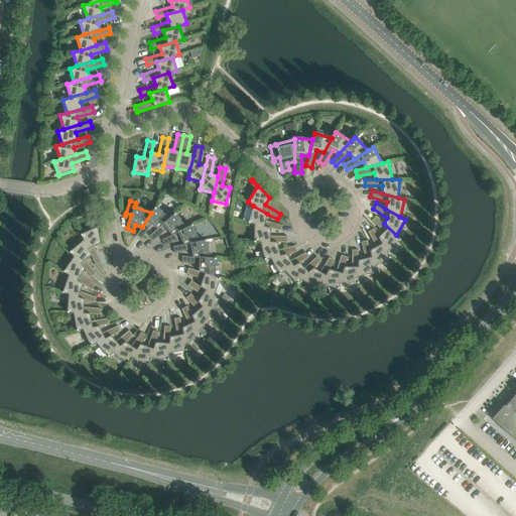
[(266,221),(267,214),(253,206),(248,223),(254,225),(270,229),(280,232),(282,226),(266,221)]
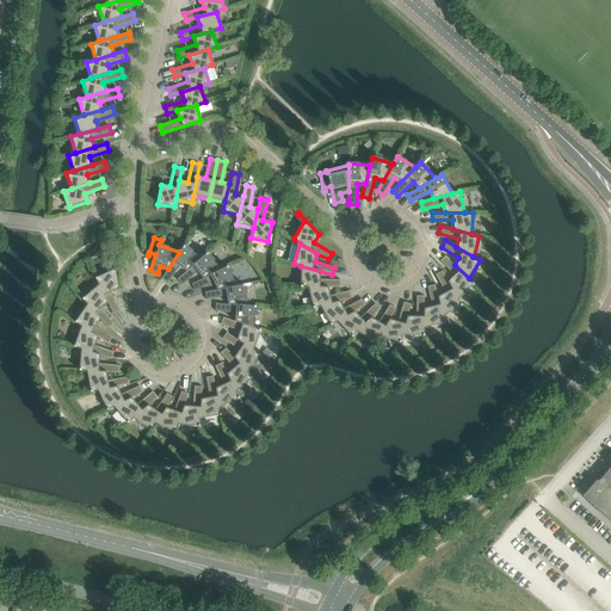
[(186,271),(201,258),(184,246),(179,252),(168,269),(161,279),(167,283),(179,266),(186,271)]
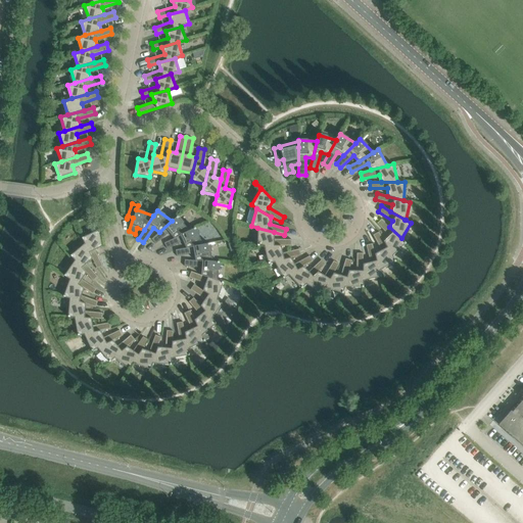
[(174,238),(189,230),(177,217),(172,221),(159,232),(151,239),(155,244),(169,233),(174,238)]
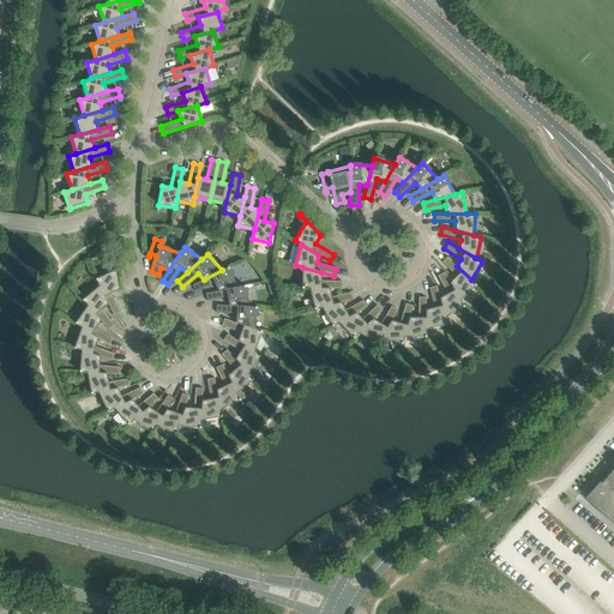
[(457,277),(451,283),(461,300),(476,286),(471,280),(457,266),(447,257),(443,263),(457,277)]
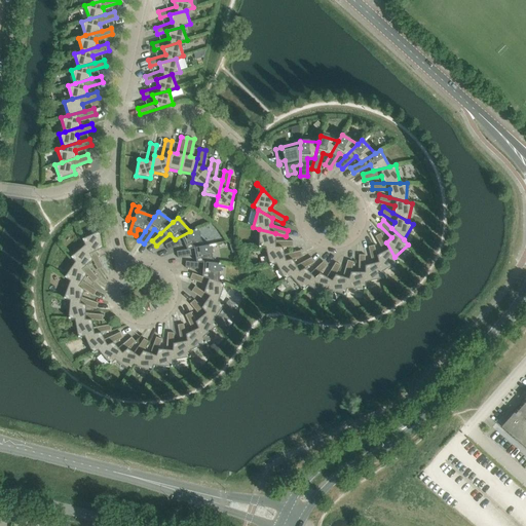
[(187,250),(203,246),(195,229),(190,232),(190,231),(175,239),(165,245),(167,251),(184,242),(187,250)]
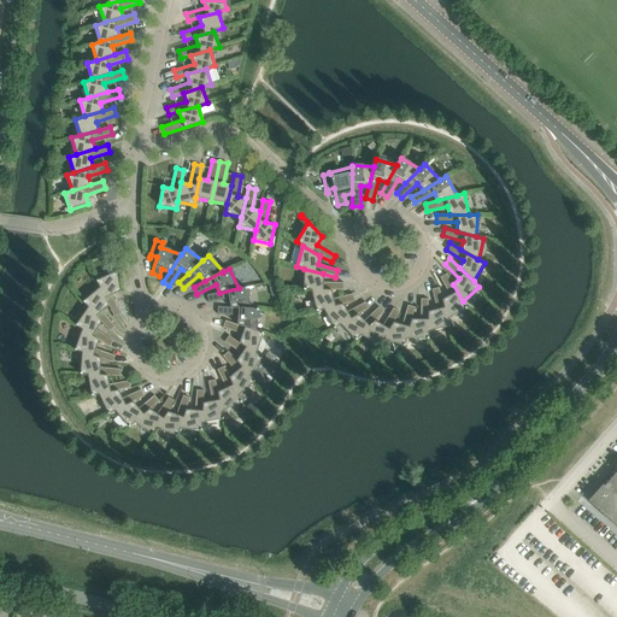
[(311,291),(331,291),(344,291),(344,282),(323,282),(323,274),(304,269),(304,291),(311,291)]
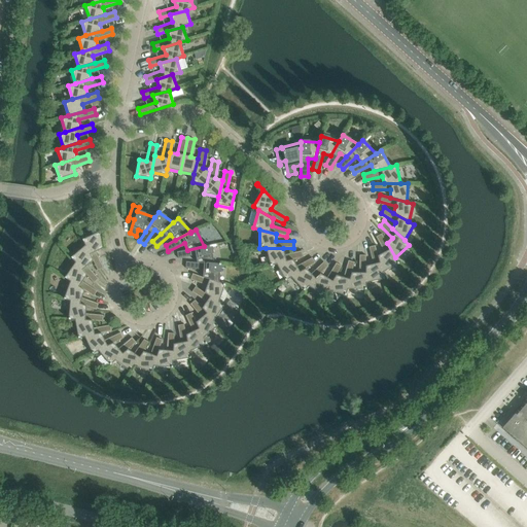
[(82,240),(85,246),(93,260),(98,271),(103,268),(96,251),(103,248),(100,232),(82,240)]
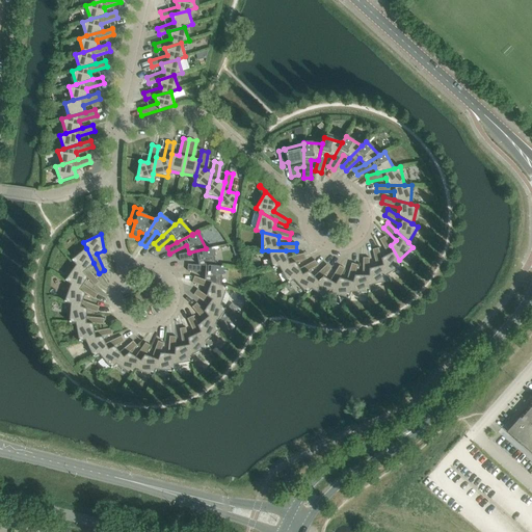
[(388,255),(381,259),(386,275),(402,266),(399,260),(391,245),(384,236),(379,239),(388,255)]
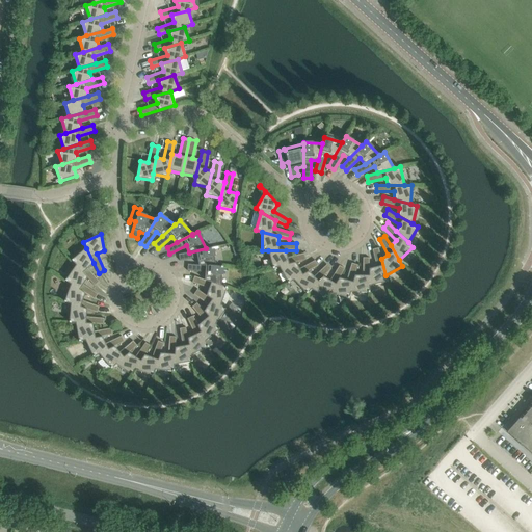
[(198,265),(216,265),(212,247),(206,248),(189,253),(179,255),(180,261),(197,258),(198,265)]
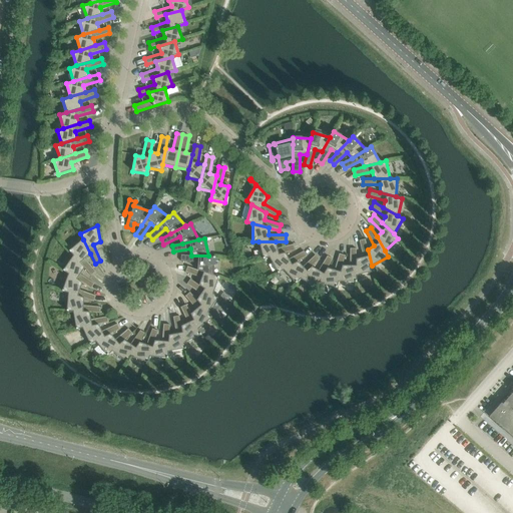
[(372,266),(368,249),(365,238),(359,240),(363,258),(356,259),(356,276),(374,272),(372,266)]
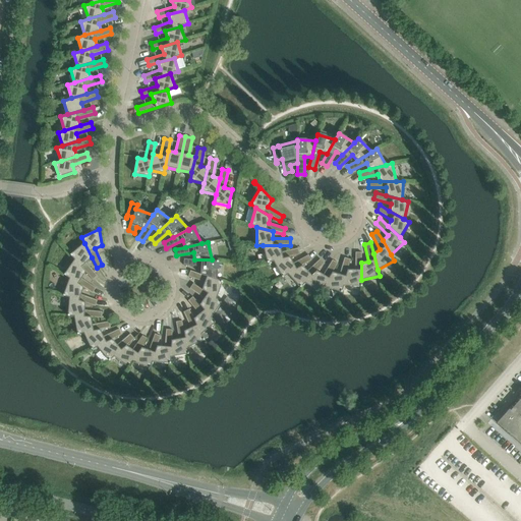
[(87,263),(92,257),(84,243),(70,254),(74,259),(85,272),(93,280),(98,276),(87,263)]
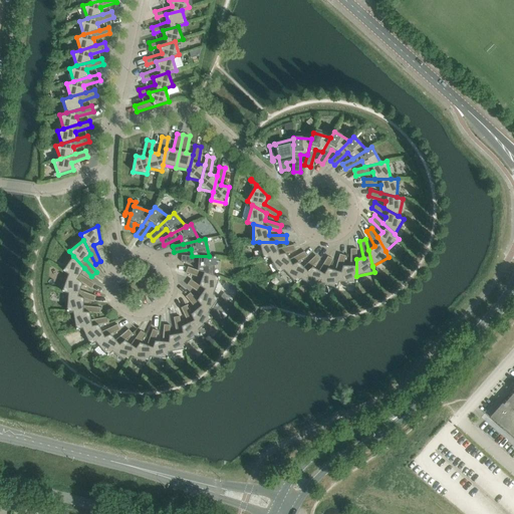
[(277,249),(276,242),(259,242),(263,259),(269,258),(285,253),(296,251),(294,245),(277,249)]
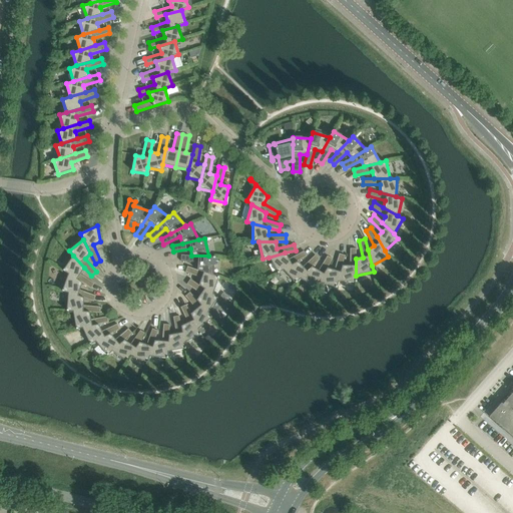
[(350,266),(342,266),(338,282),(356,282),(356,276),(356,259),(356,248),(350,248),(350,266)]
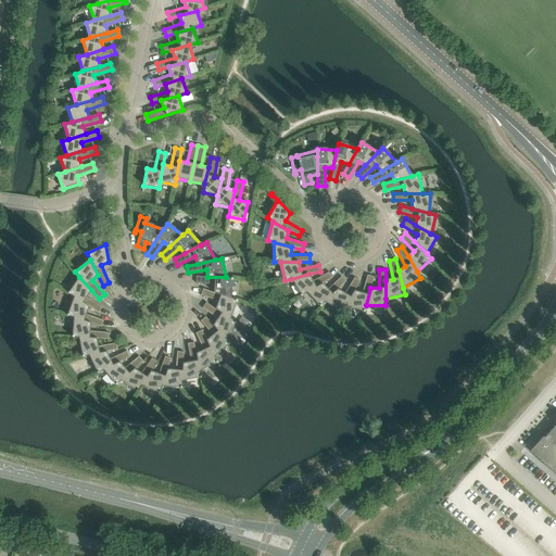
[(307,292),(323,283),(332,278),(329,272),(313,281),(308,274),(291,279),(301,297),(307,292)]
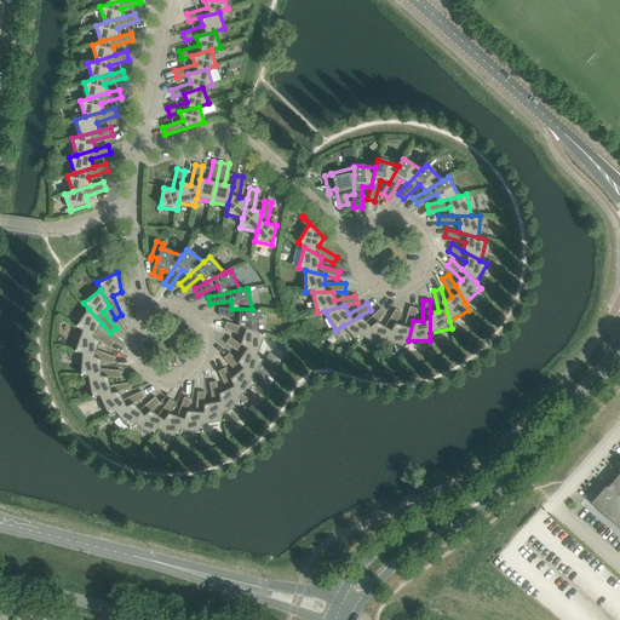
[(408,340),(413,321),(417,309),(409,306),(403,326),(395,323),(385,342),(407,348),(408,340)]
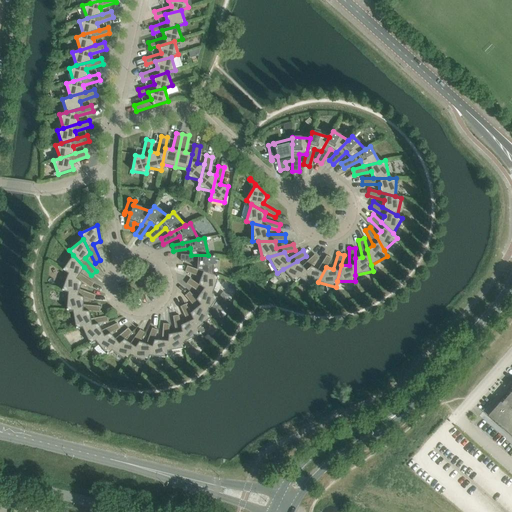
[(197,269),(212,274),(214,256),(208,256),(208,255),(191,255),(181,254),(180,260),(197,262),(197,269)]
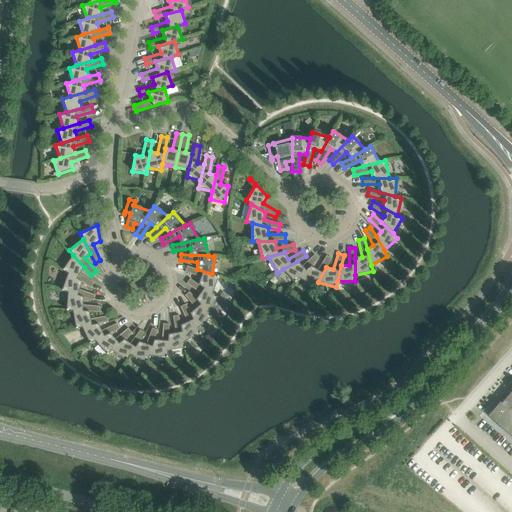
[(302,266),(297,261),(283,269),(295,282),(300,278),(311,266),(319,259),(314,254),(302,266)]
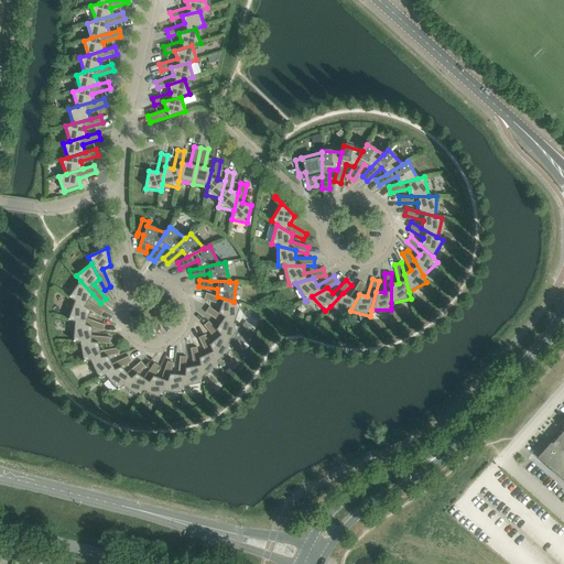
[(93,294),(80,281),(69,297),(75,301),(90,311),(99,317),(104,312),(88,301),(93,294)]
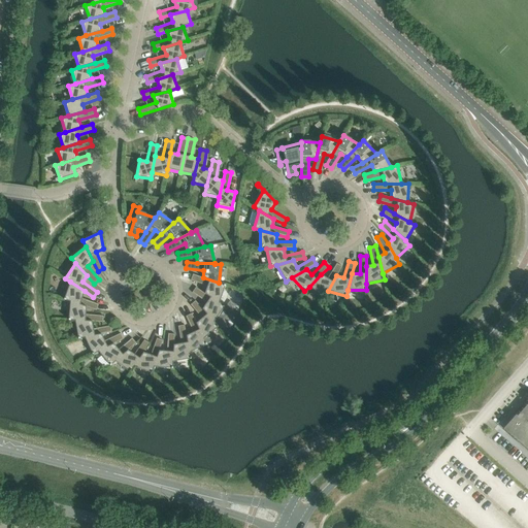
[(327,278),(321,274),(309,287),(325,296),(328,291),(336,275),(342,266),(336,263),(327,278)]
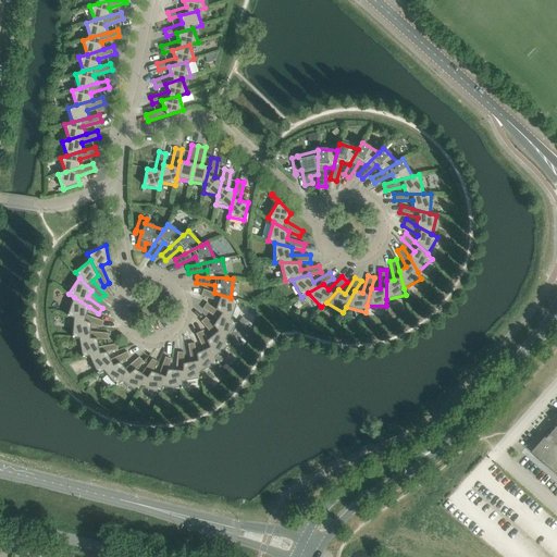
[(215,309),(231,319),(237,300),(231,298),(214,293),(203,289),(201,296),(219,301),(215,309)]
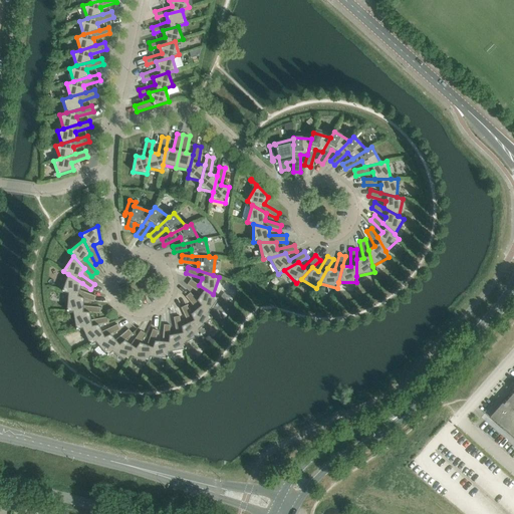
[(82,283),(68,274),(62,291),(68,293),(84,299),(93,302),(96,296),(79,290),(82,283)]
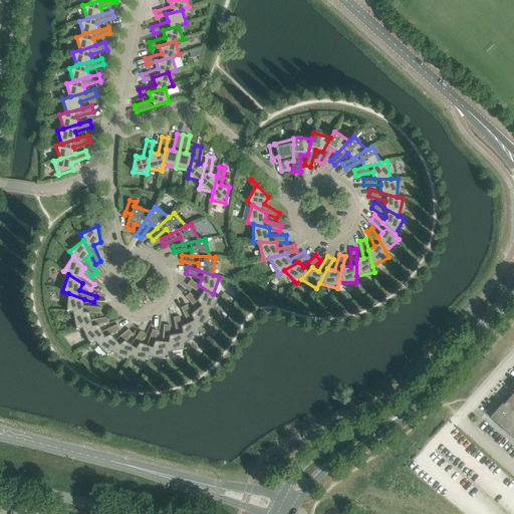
[(197,300),(208,312),(219,298),(213,294),(199,285),(191,279),(187,284),(201,294),(197,300)]
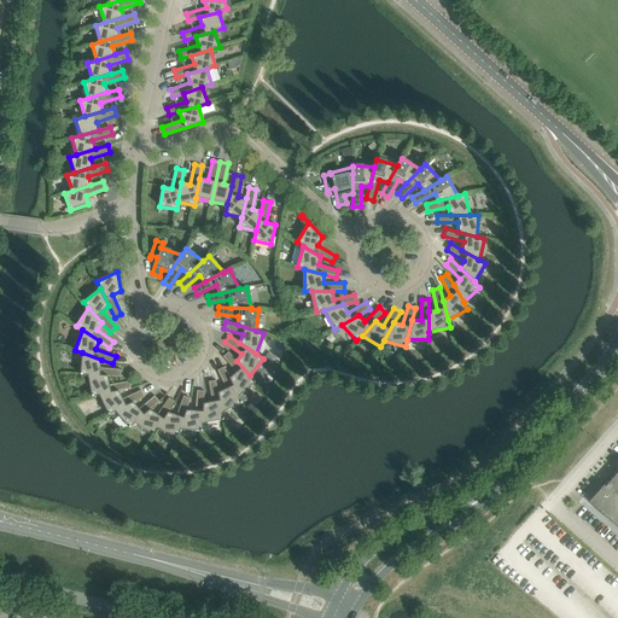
[(229,378),(239,396),(255,382),(250,377),(250,375),(237,361),(228,351),(223,356),(237,373),(229,378)]
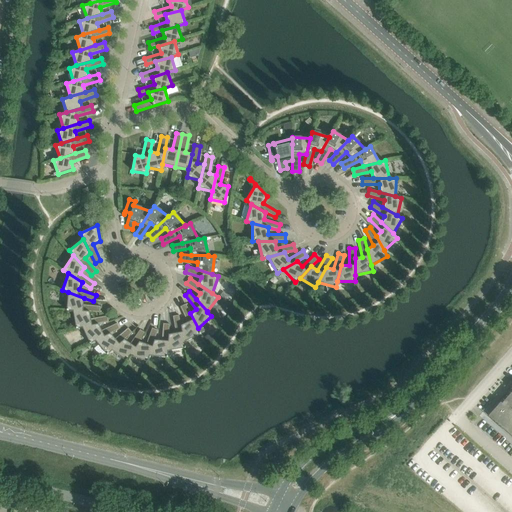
[(84,298),(68,292),(66,310),(73,311),(89,312),(100,312),(100,306),(83,305),(84,298)]
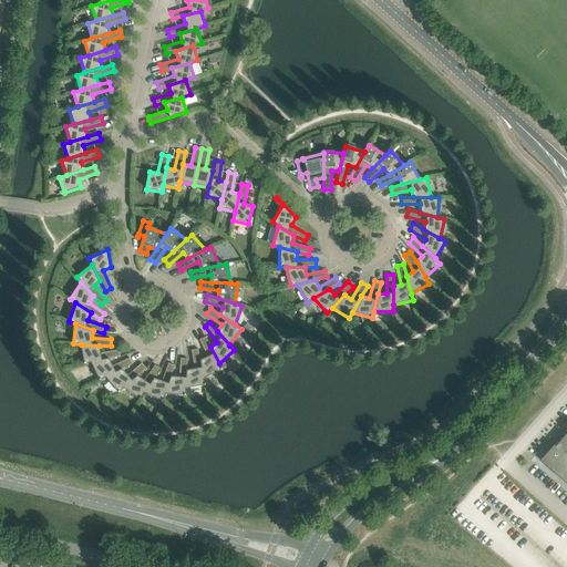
[(200,360),(204,378),(222,370),(219,363),(210,347),(206,337),(199,340),(207,357),(200,360)]
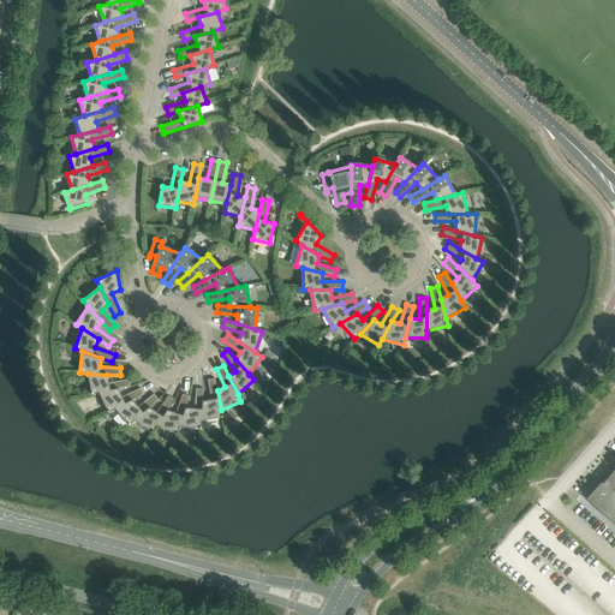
[(107,375),(88,374),(91,394),(99,393),(118,389),(130,387),(129,380),(108,383),(107,375)]
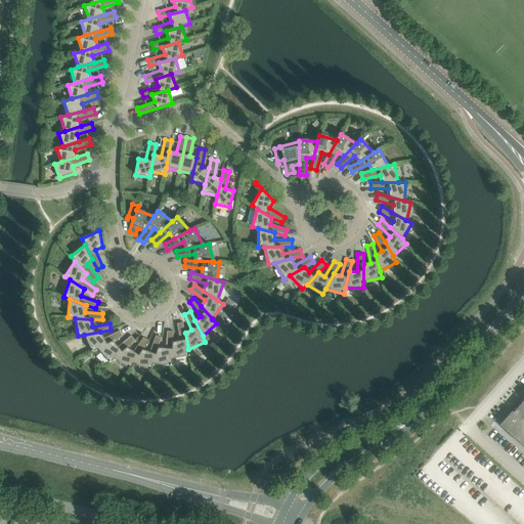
[(172,342),(172,359),(189,356),(188,349),(185,333),(183,322),(176,323),(179,341),(172,342)]
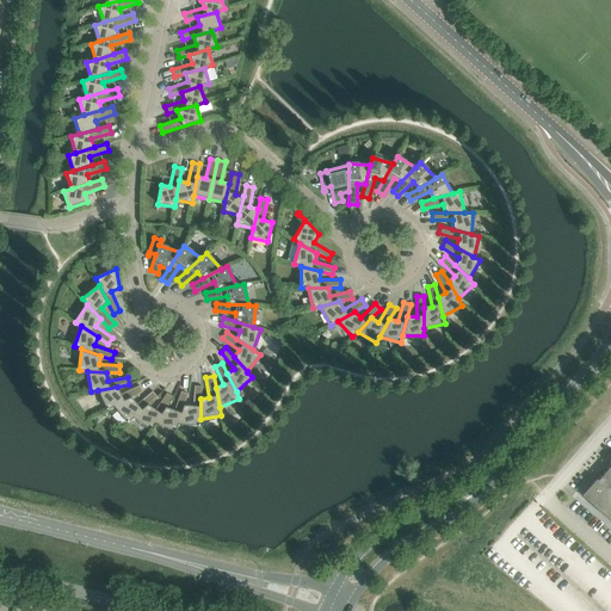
[(117,387),(98,390),(107,411),(113,407),(131,397),(143,393),(140,386),(121,394),(117,387)]
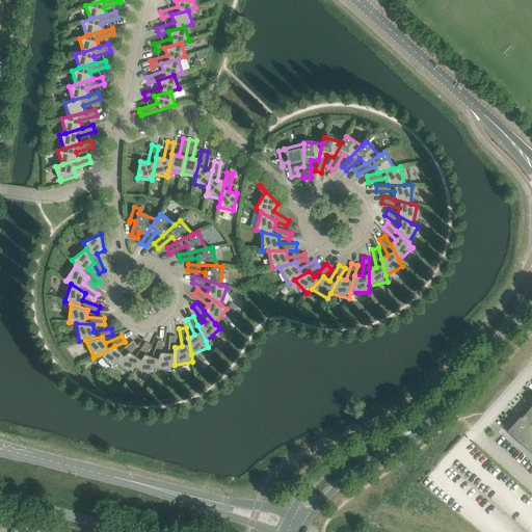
[(160,353),(155,370),(174,371),(175,365),(175,347),(176,337),(169,336),(167,353),(160,353)]
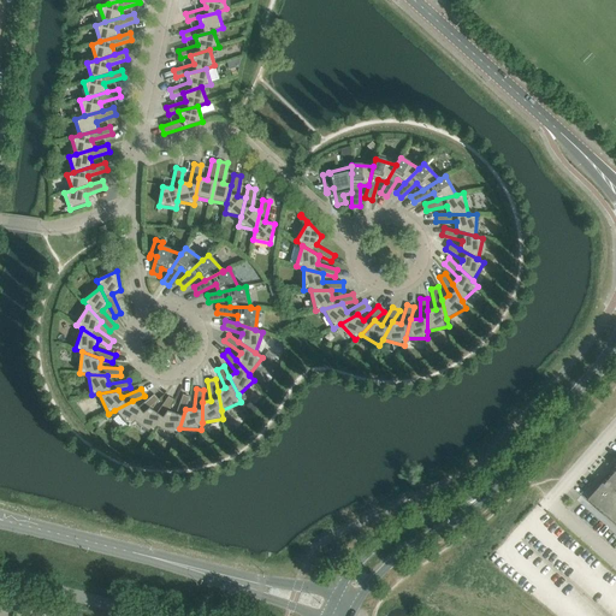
[(132,401),(114,410),(129,427),(135,421),(135,422),(149,408),(159,401),(154,395),(138,408),(132,401)]
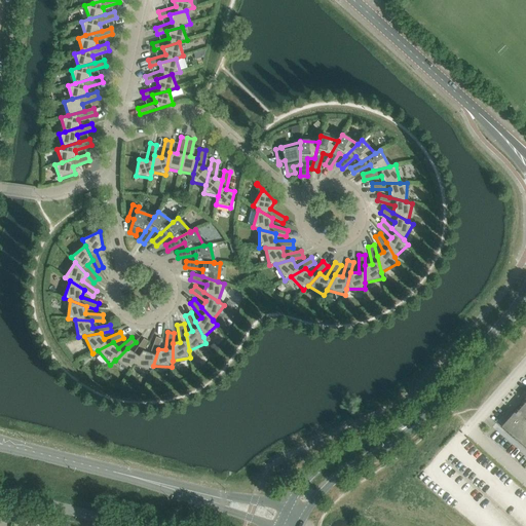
[(143,351),(134,365),(151,372),(153,366),(158,349),(162,339),(156,337),(150,353),(143,351)]
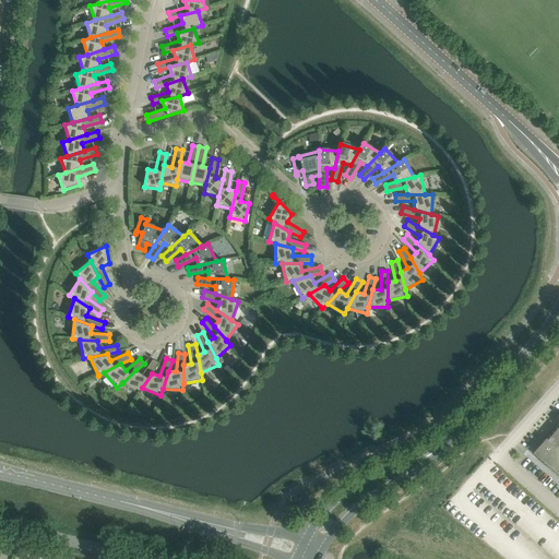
[(135,370),(122,383),(139,394),(142,388),(152,373),(158,364),(153,359),(142,375),(135,370)]
